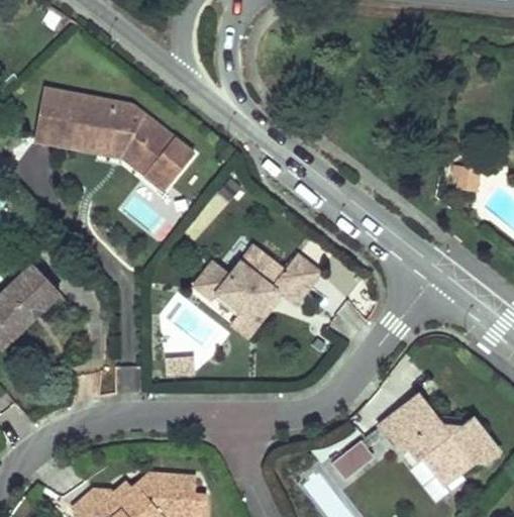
[(133,107),(46,90),(36,138),(73,145),(76,153),(115,141),(117,132),(128,134),(126,147),(156,169),(149,177),(168,190),(196,150),(144,115),(132,113),(133,107)]
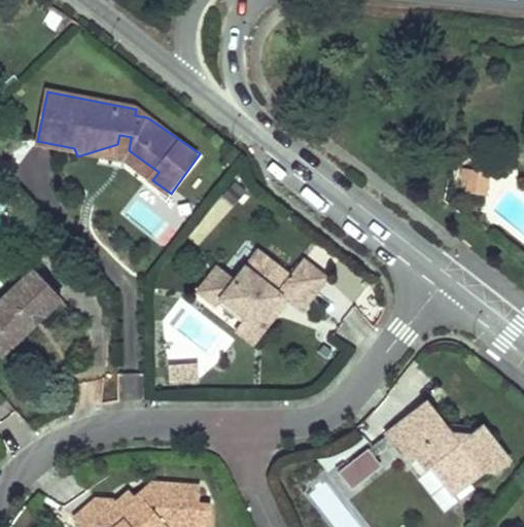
[(129,150),(131,137),(119,135),(117,144),(77,156),(126,165),(129,150)]
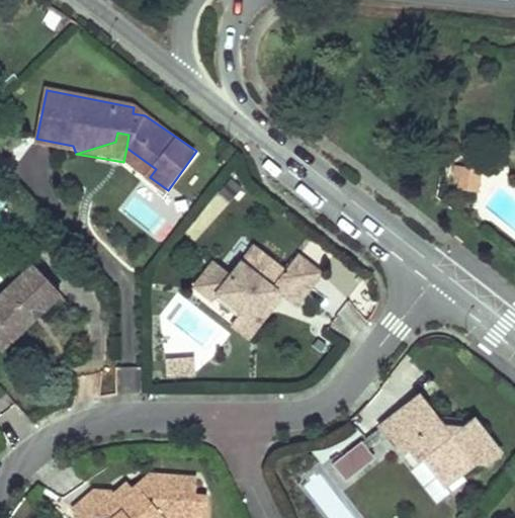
[(150,177),(156,169),(126,148),(123,162),(150,177)]
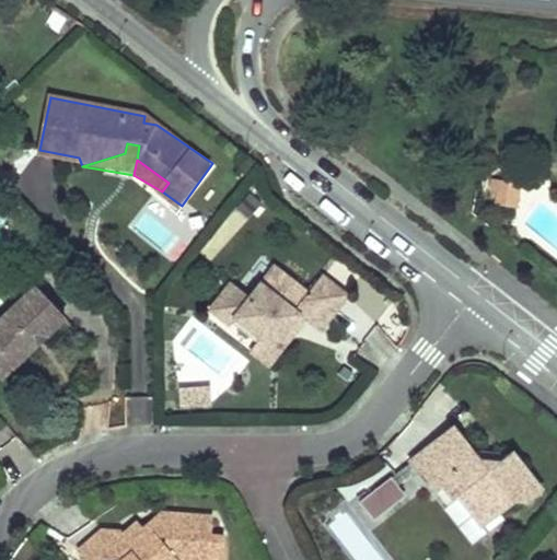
[(500,206),(519,209),(522,185),(503,183),(500,206)]
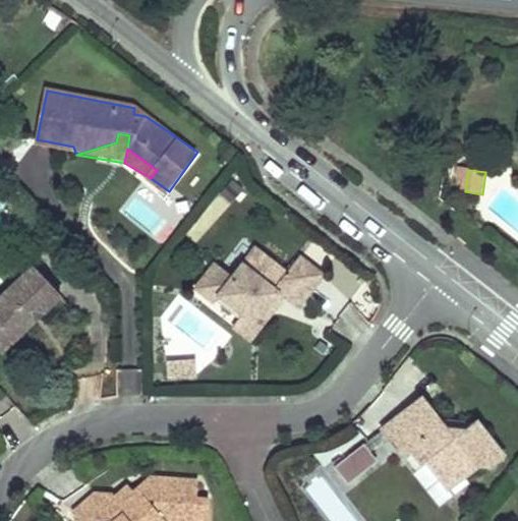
[(286,275),(253,250),(232,280),(215,267),(195,293),(214,306),(219,299),(260,331),(274,311),(268,307),(277,295),(283,300),(298,311),(323,277),(298,258),(286,275)]
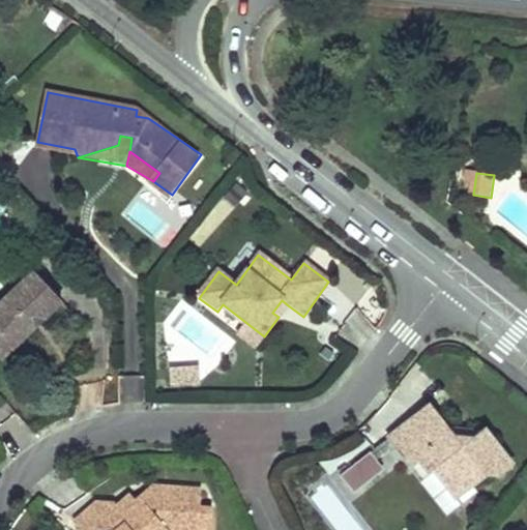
[(63,302),(35,272),(0,305),(0,331),(16,348),(39,325),(37,323),(42,318),(45,321),(63,302)]
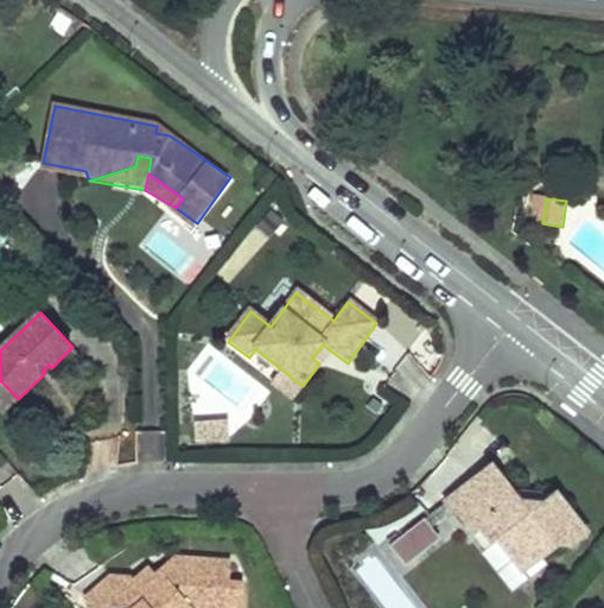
[(18,399),(0,380),(0,406),(5,412),(18,399)]
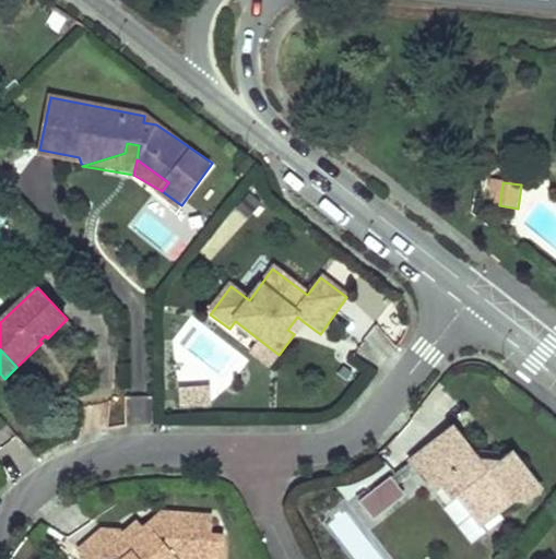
[(453,423),(409,459),(432,486),(438,480),(451,496),(456,491),(481,522),(513,496),(527,499),(542,487),(511,450),(509,451),(498,460),(481,458),(471,445),(453,423)]
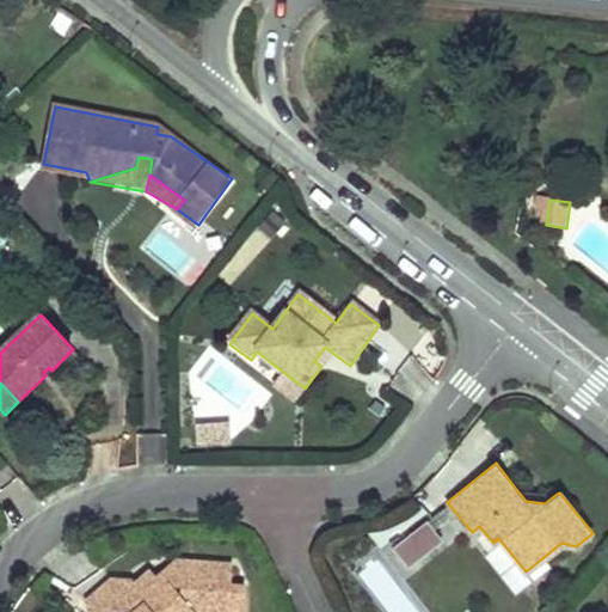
[(526,501),(545,503),(557,494),(515,488),(526,501)]
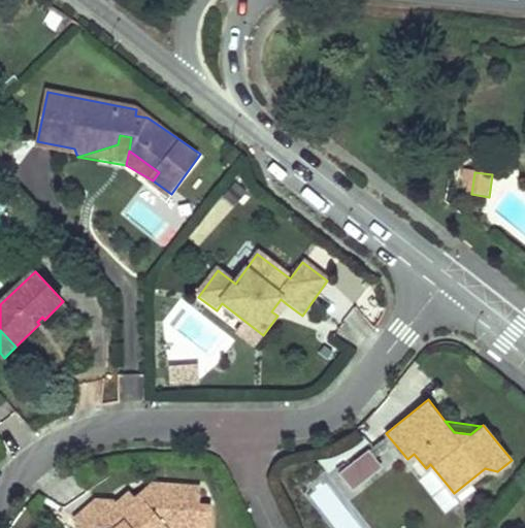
[(374,449),(342,471),(355,490),(388,468),(374,449)]
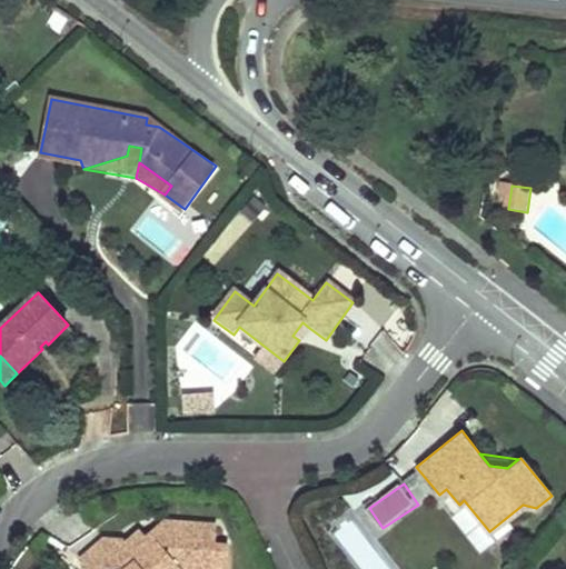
[(446,489),(439,495),(453,510),(459,505),(446,489)]
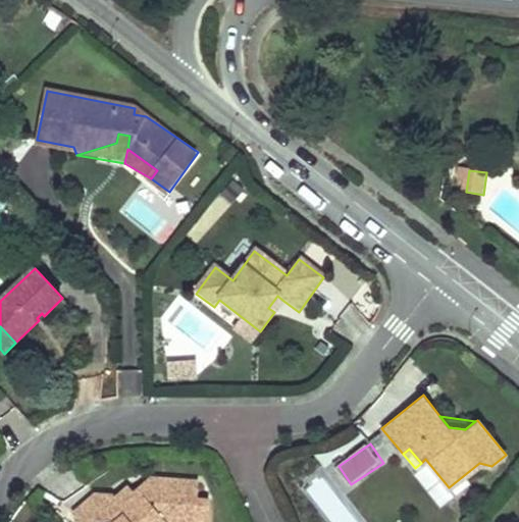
[(99,493),(76,514),(83,521),(194,521),(194,519),(210,520),(211,499),(200,498),(201,478),(154,476),(135,492),(137,496),(125,506),(118,497),(116,494),(99,493)]
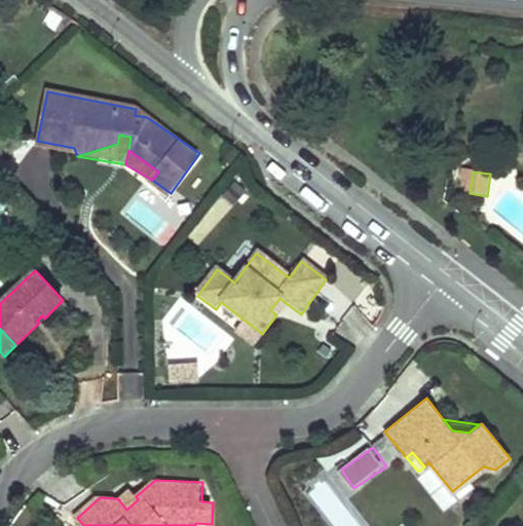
[(138,499),(136,496),(131,491),(119,500),(126,510),(138,499)]
